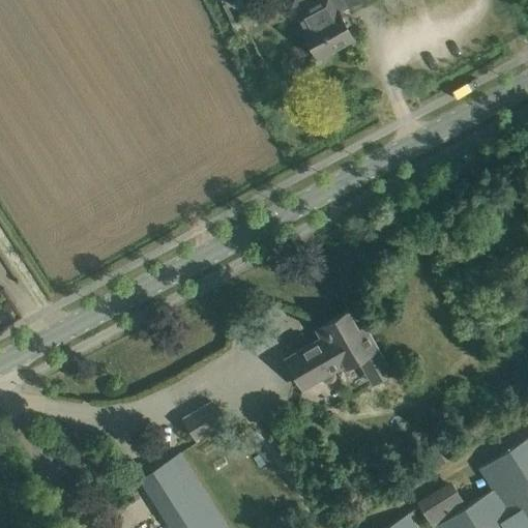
[(318,0),(319,1),(297,12),(294,15),(302,30),(310,42),(319,60),(320,60),(320,59),(350,42),(343,29),(348,27),(340,12),(350,7),(350,8),(364,0),(318,0)]
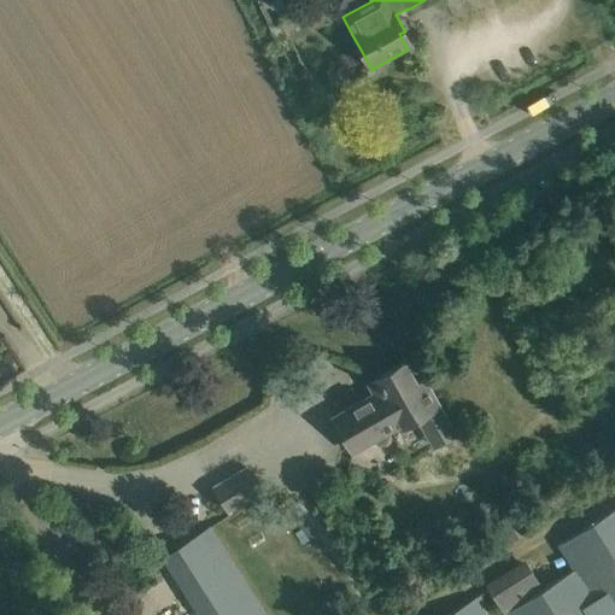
[(276,29),(271,31),(279,44),(288,39),(282,25),(276,29)]
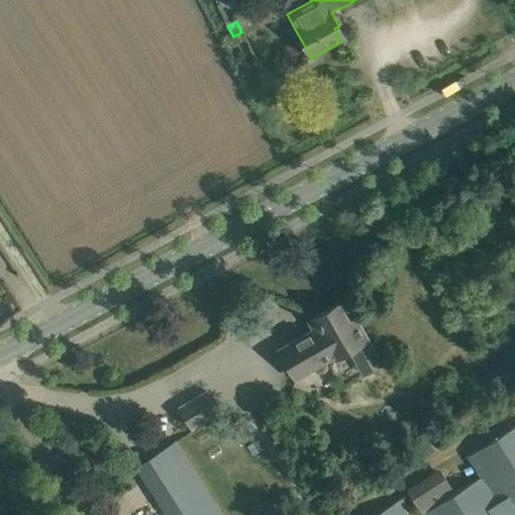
[(280,350),(290,369),(297,380),(337,356),(339,357),(349,351),(365,378),(385,367),(357,319),(350,323),(340,305),(310,322),(315,330),(280,350)]
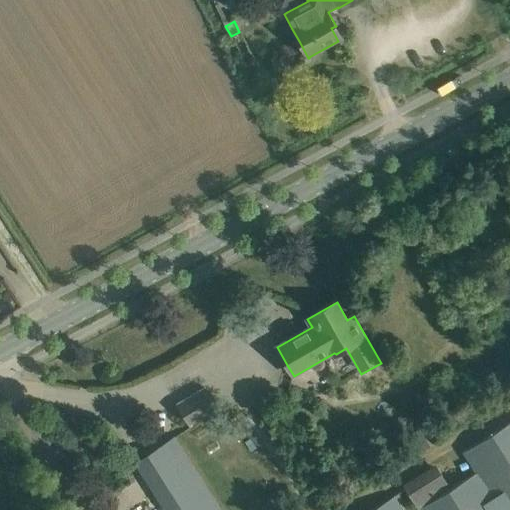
[(179,405),(191,425),(218,410),(206,389),(179,405)]
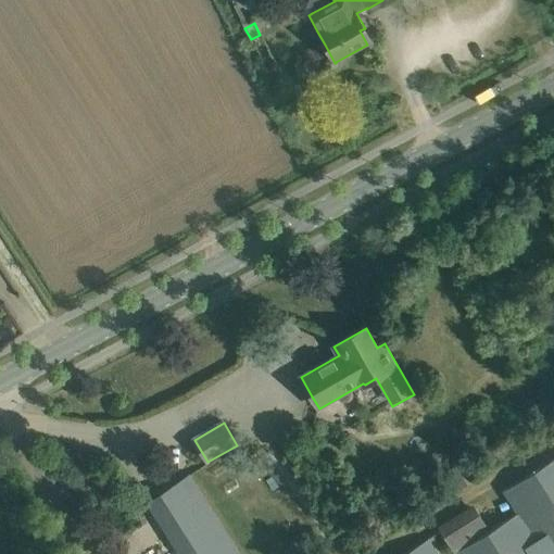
[(478,512),(443,533),(456,553),(460,553),(553,553),(553,460),(523,481),(505,492),(519,515),(491,532),(478,512)]
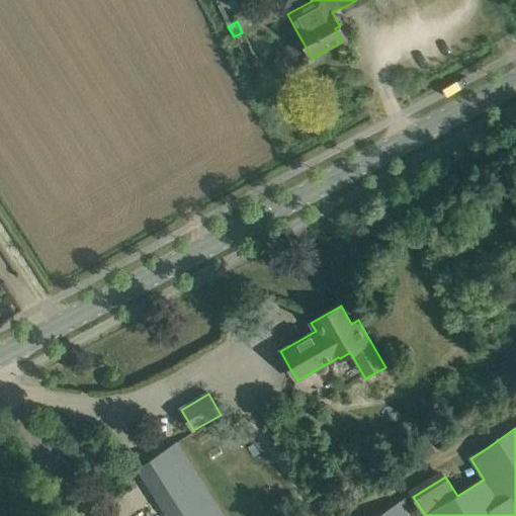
[(443,449),(431,431),(419,439),(431,457),(443,449)]
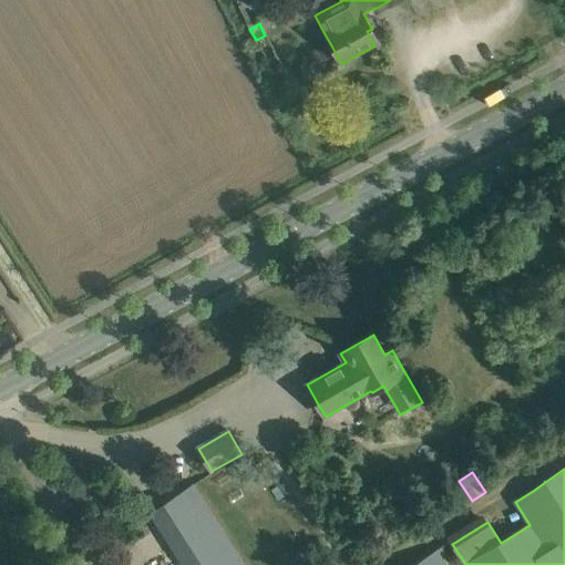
[(245,564),(194,485),(151,513),(184,564),(447,564),(438,551),(415,564),(245,564)]
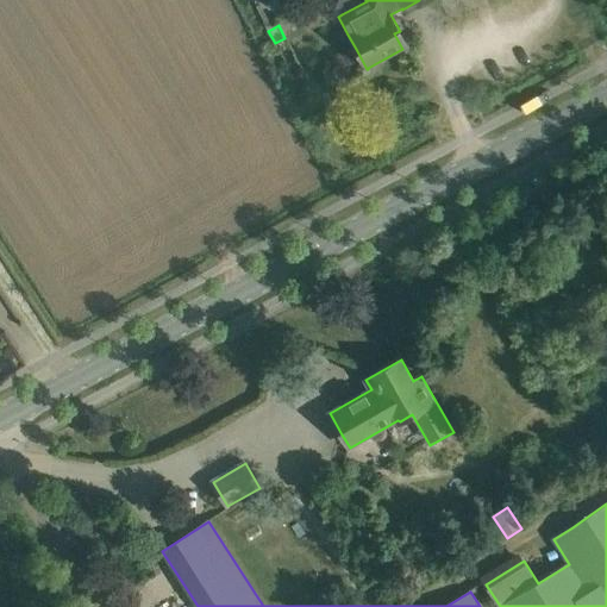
All buildings are outlined.
